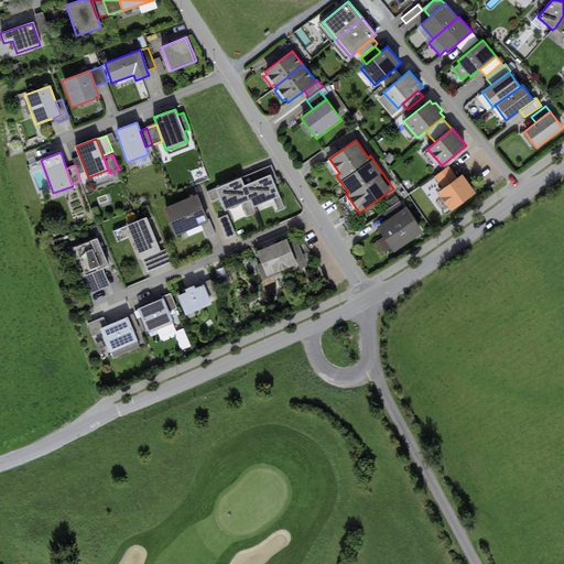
[(434,177),(443,188),(457,177),(448,166),(434,177)]
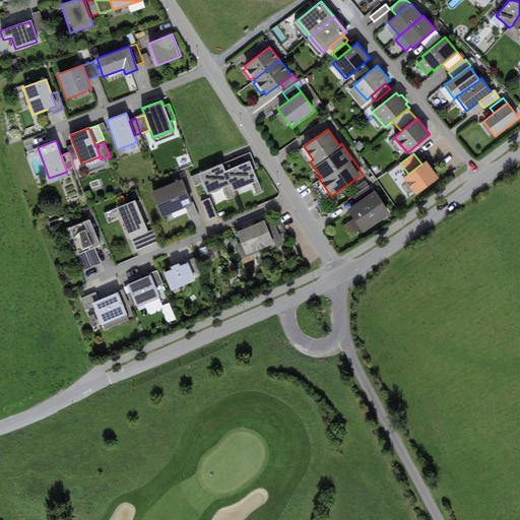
[(408,174),(403,178),(415,194),(439,178),(427,160),(421,164),(408,174)]
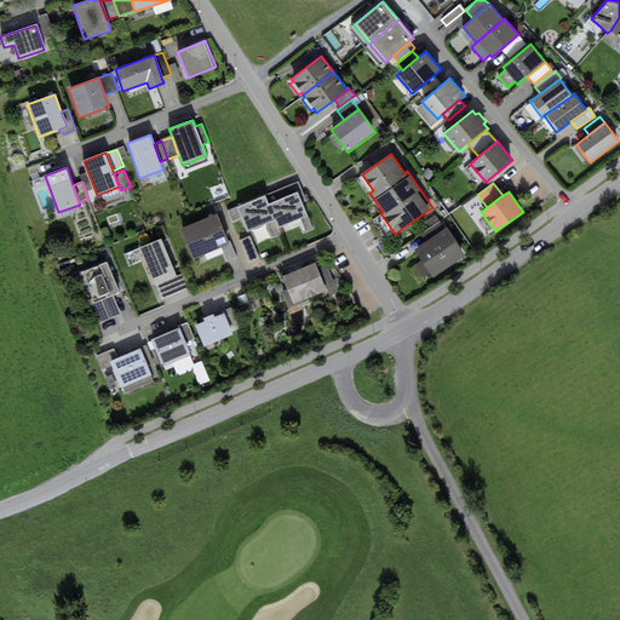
[(297,193),(269,204),(276,219),(279,227),(299,219),(306,216),(297,193)]
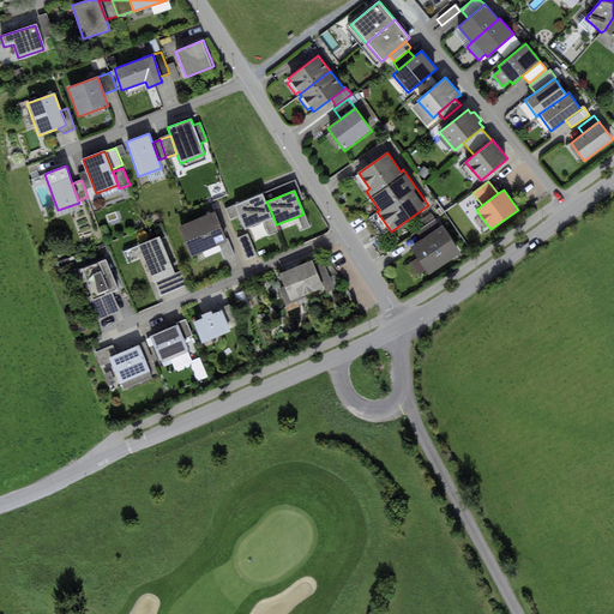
[(274,217),(266,202),(264,193),(235,205),(245,229),(264,221),(274,217)]
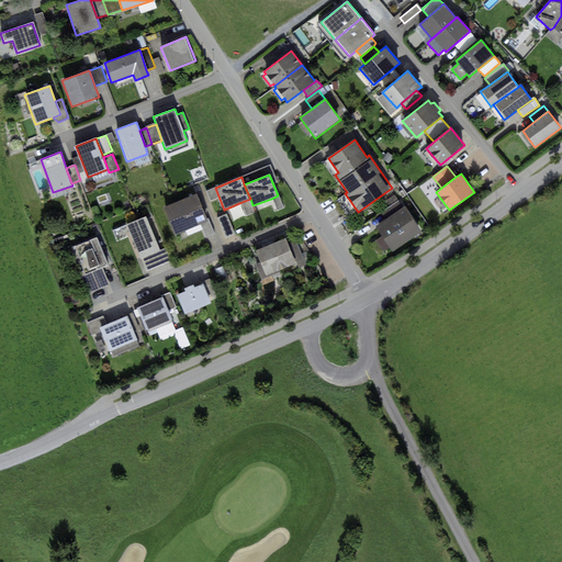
[(197,194),(165,208),(176,235),(201,224),(208,222),(197,194)]
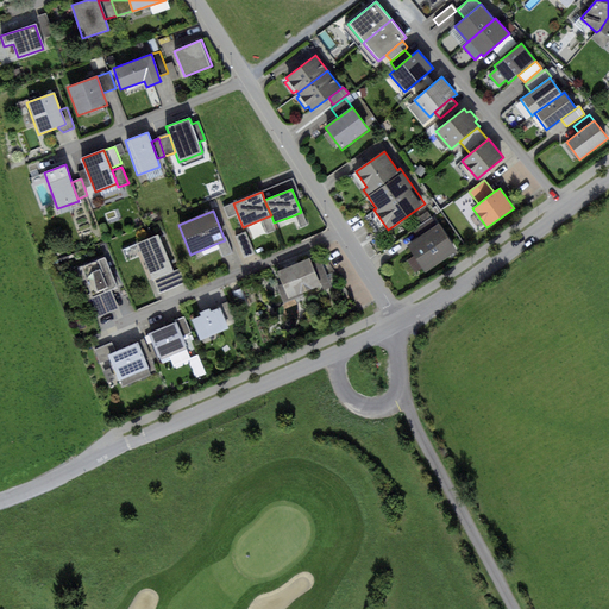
[(427,211),(418,218),(422,224),(432,217),(427,211)]
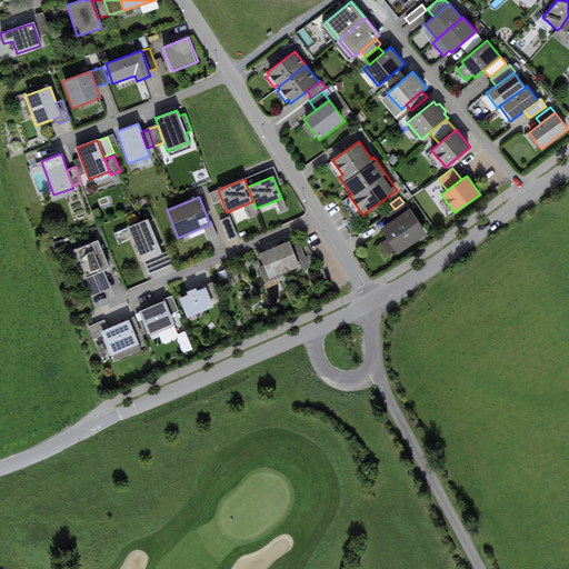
[(287,210),(281,198),(275,201),(280,213),(287,210)]
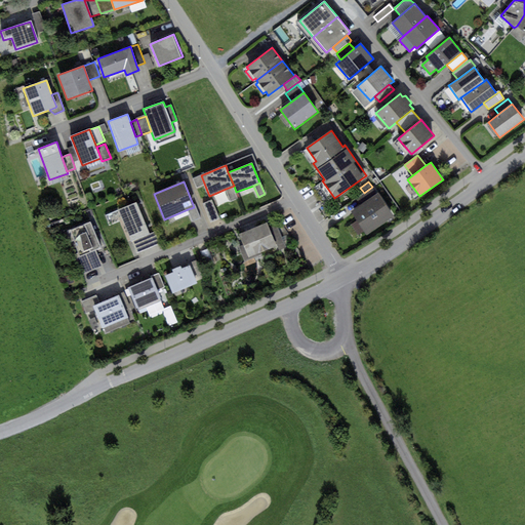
[(236,192),(234,186),(226,189),(232,202),(239,199),(236,192)]
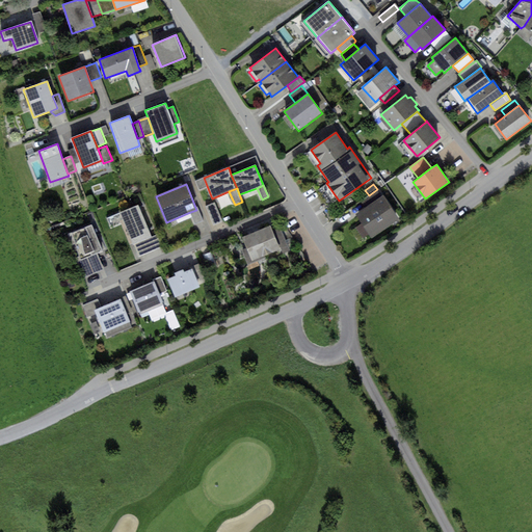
[(381,195),(377,189),(369,195),(360,202),(365,208),(381,195)]
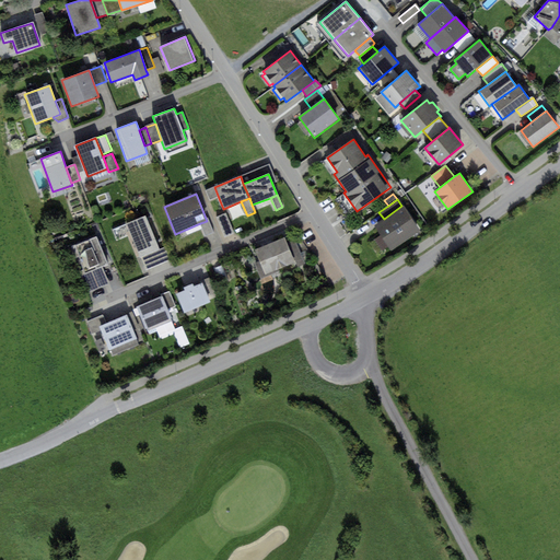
[(384,219),(373,225),(380,235),(374,238),(382,251),(388,246),(391,251),(420,231),(403,206),(401,206),(384,219)]
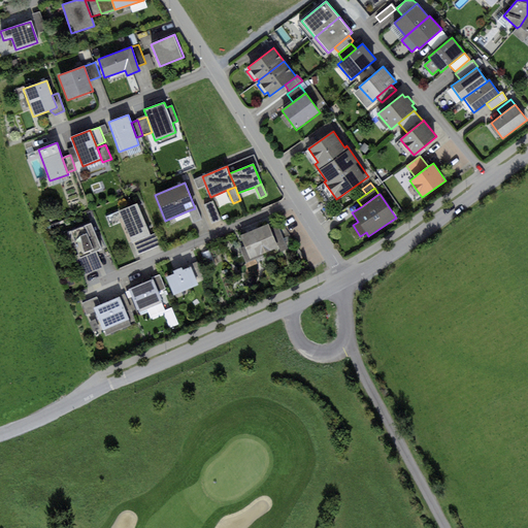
[(212,202),(204,205),(211,224),(220,221),(212,202)]
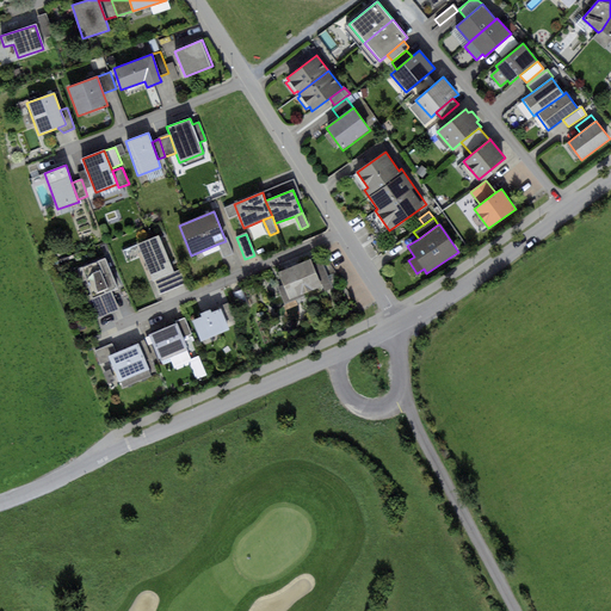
[(156,236),(137,246),(153,279),(173,270),(156,236)]
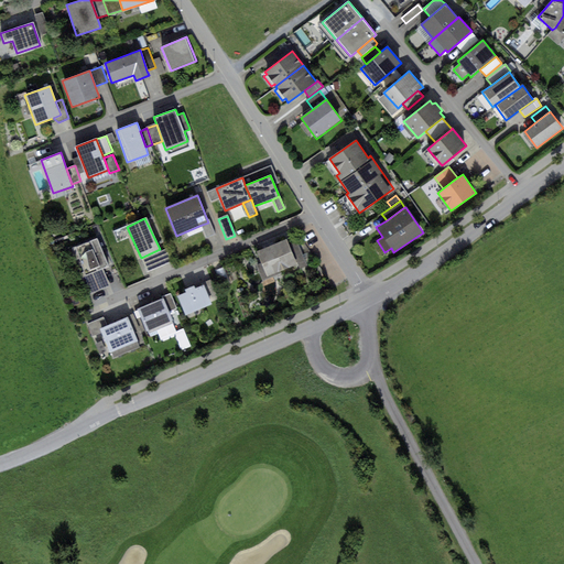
[(208,223),(202,225),(207,238),(215,235),(209,221),(208,223)]
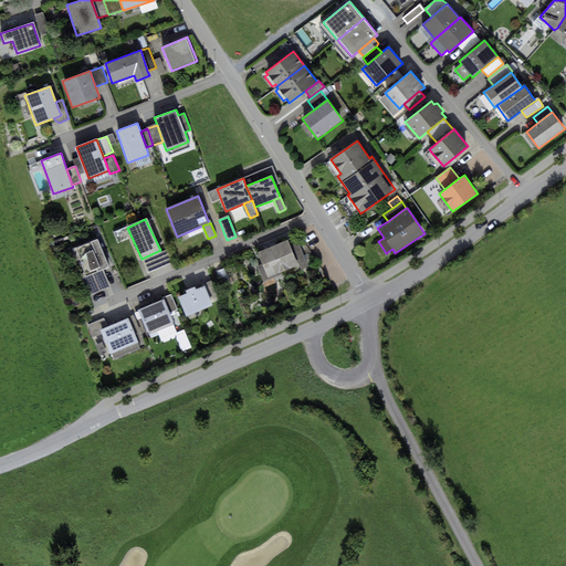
[(97,239),(72,249),(82,279),(104,271),(109,269),(97,239)]
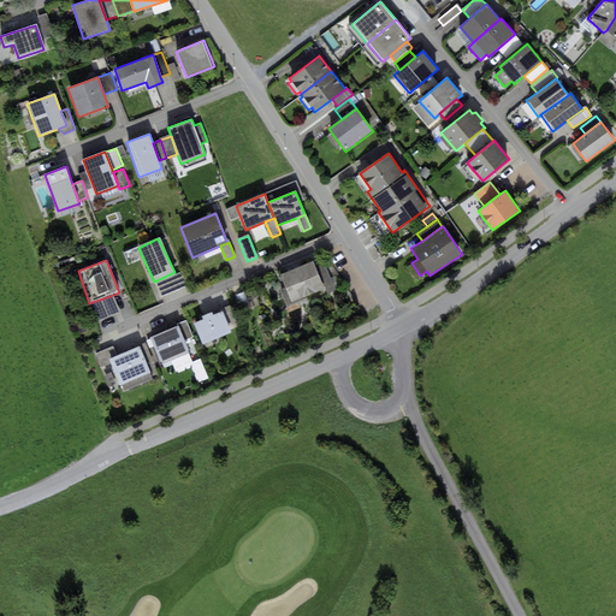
[(313,261),(280,274),(291,302),(324,290),(327,294),(336,290),(325,262),(315,267),(313,261)]
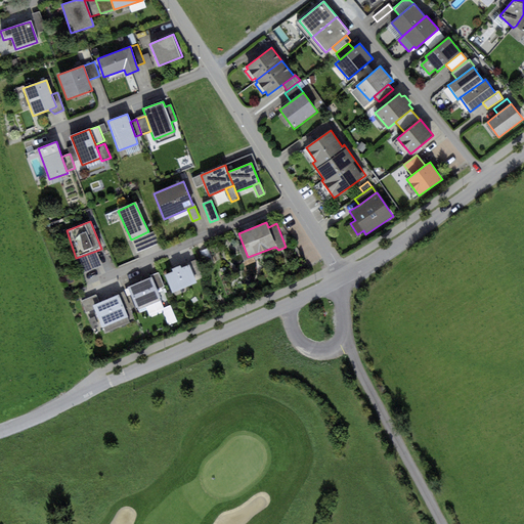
[(132,242),(137,254),(160,244),(155,232),(132,242)]
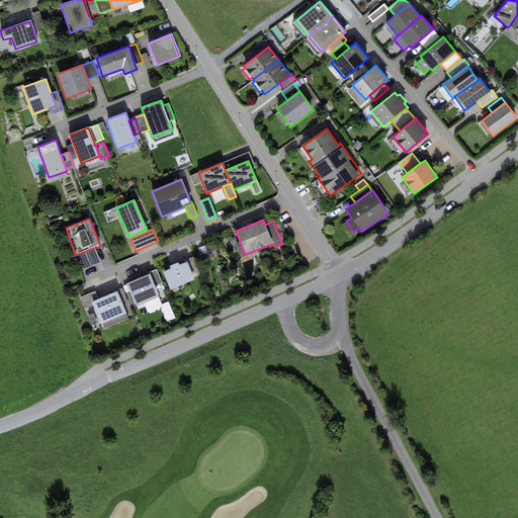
[(101,262),(95,248),(75,255),(80,270),(101,262)]
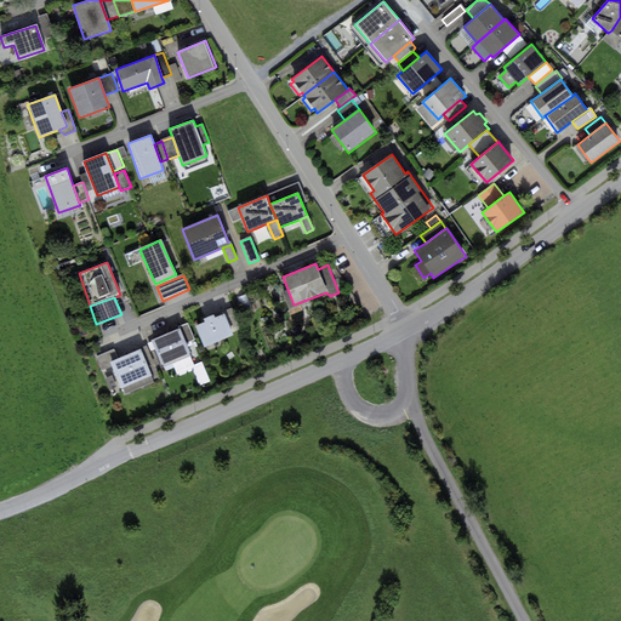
[(232,331),(238,329),(233,308),(227,309),(232,331)]
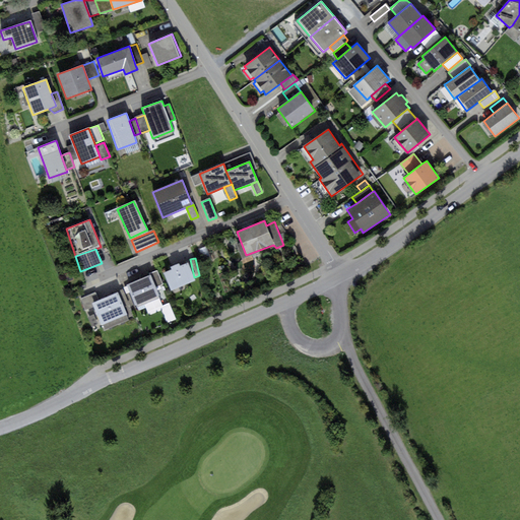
[(172,270),(164,273),(172,291),(195,281),(187,263),(181,266),(179,263),(170,266),(172,270)]
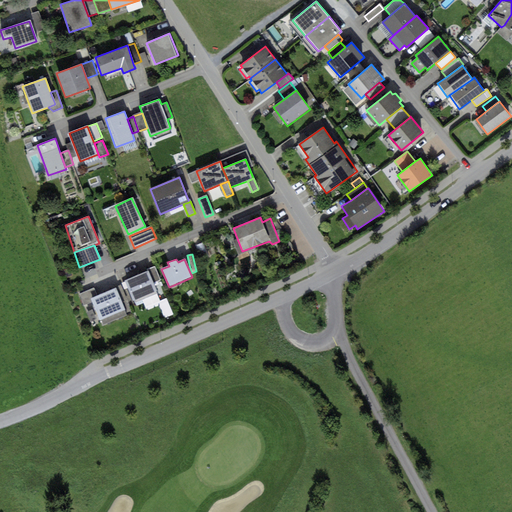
[(155,267),(147,270),(152,283),(160,280),(155,267)]
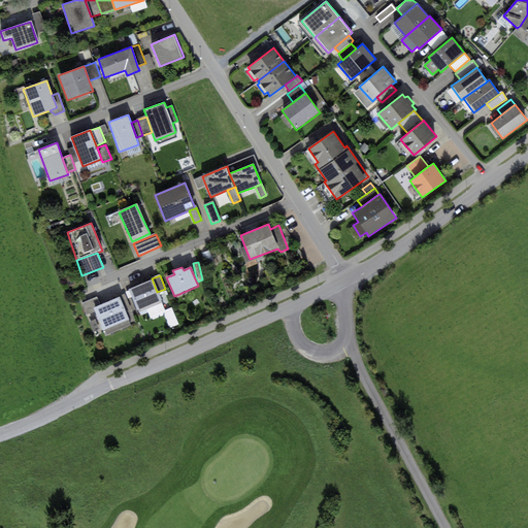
[(152,278),(128,288),(137,311),(161,302),(157,292),(152,278)]
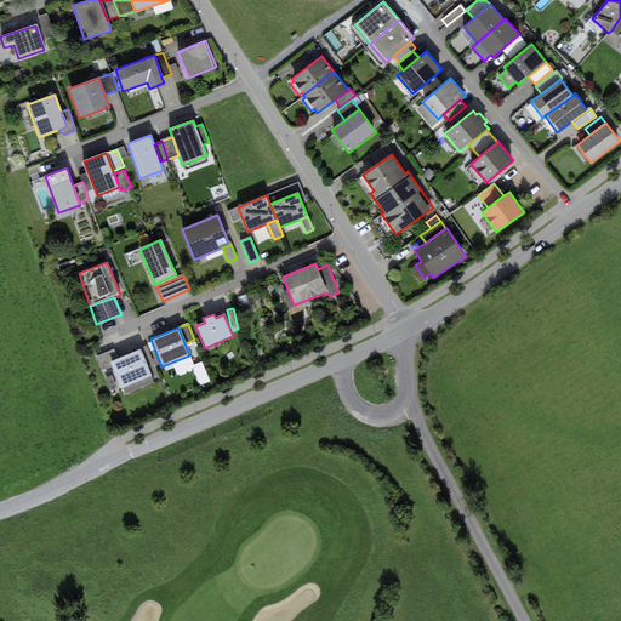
[(112,362),(119,359),(114,348),(96,355),(100,366),(112,362)]
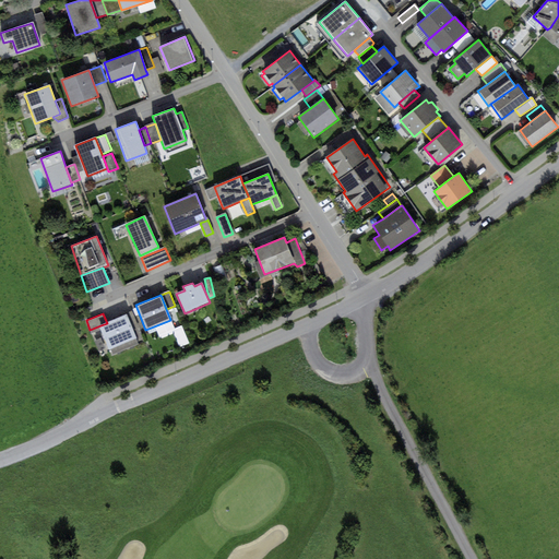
[(107,323),(100,325),(109,349),(137,339),(127,314),(107,323)]
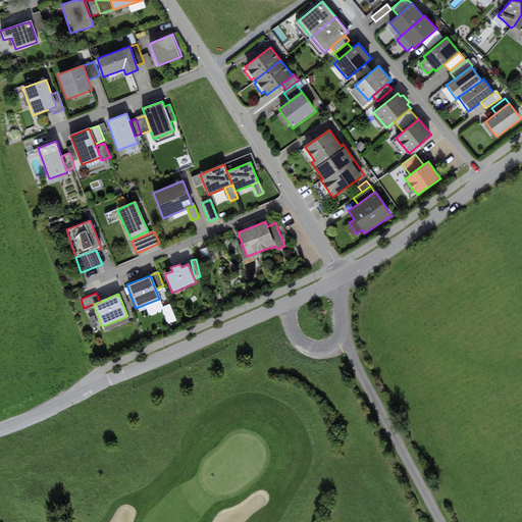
[(172,304),(164,305),(167,322),(176,321),(172,304)]
